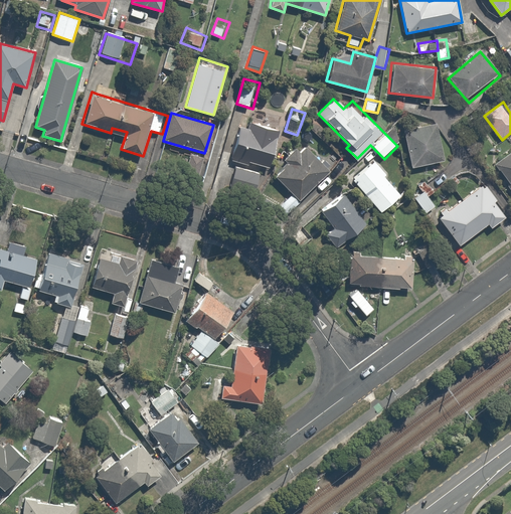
[(249,131),(237,127),(228,157),(270,169),(282,129),(252,120),(249,131)]
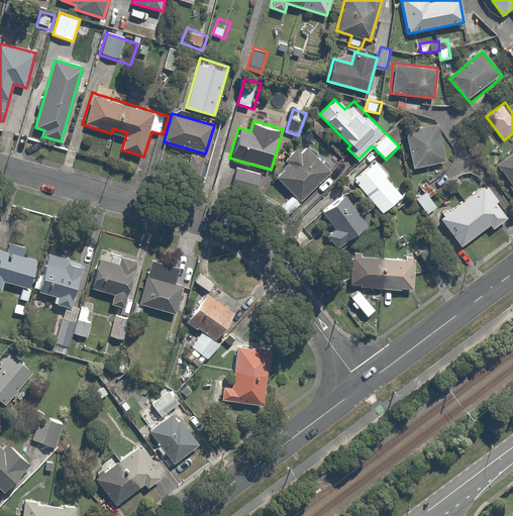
[(445,161),(438,125),(405,132),(413,168),(445,161)]
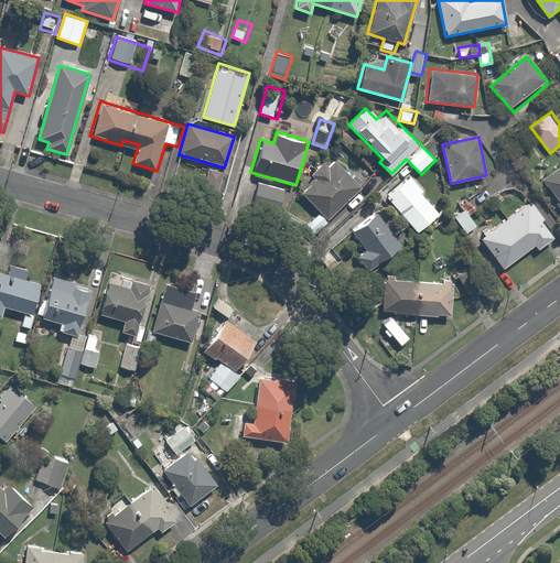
[(304,228),(313,237),(366,187),(332,152),(310,174),(315,179),(301,193),(320,213),(304,228)]
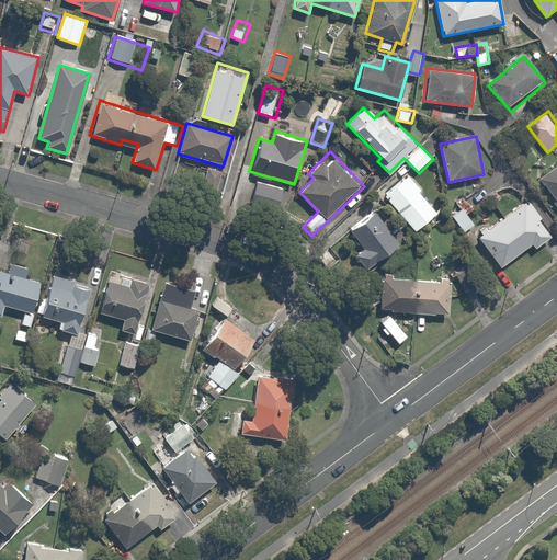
[(556,166),(540,179),(556,204),(556,166)]
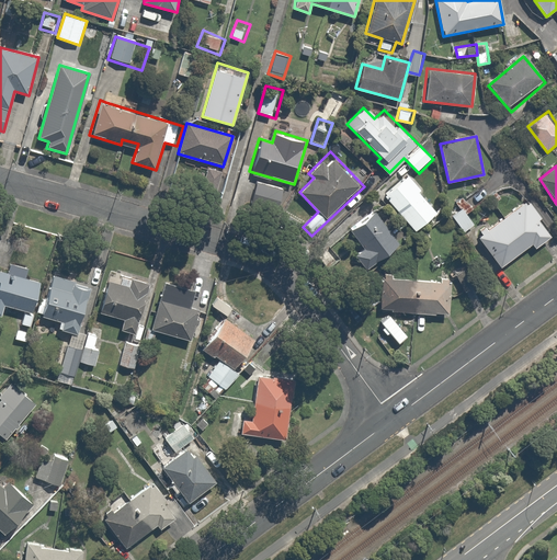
[(219,195),(225,173),(207,169),(203,192),(219,195)]
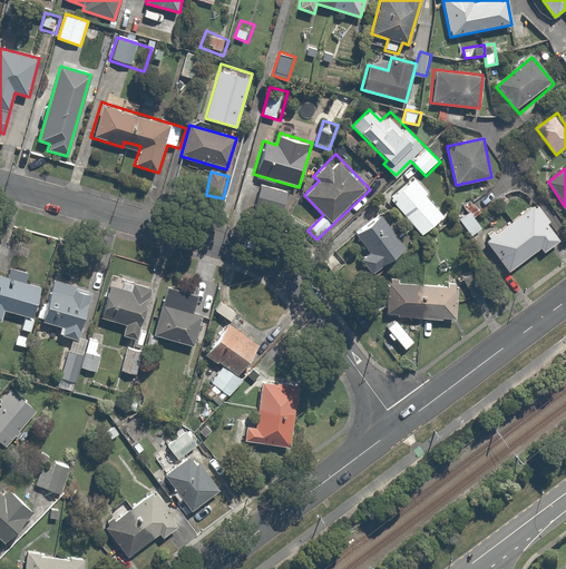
[(447,214),(416,176),(391,197),(422,235),(447,214)]
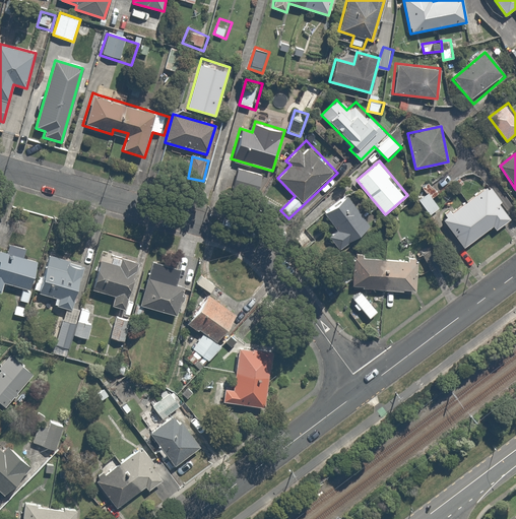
[(256,198),(262,176),(236,168),(229,190),(256,198)]
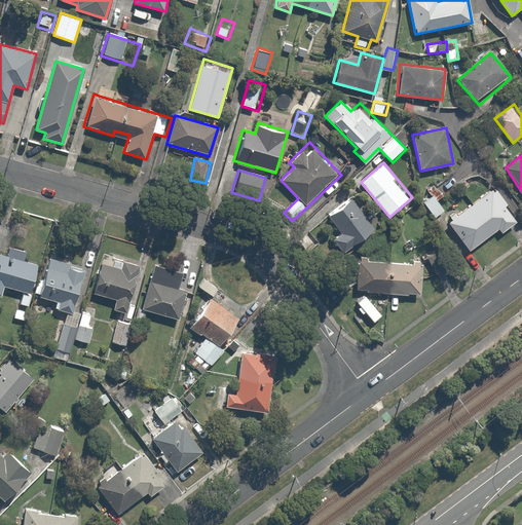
[(446,194),(437,183),(427,190),(434,197),(424,204),(435,219),(447,211),(439,199),(446,194)]
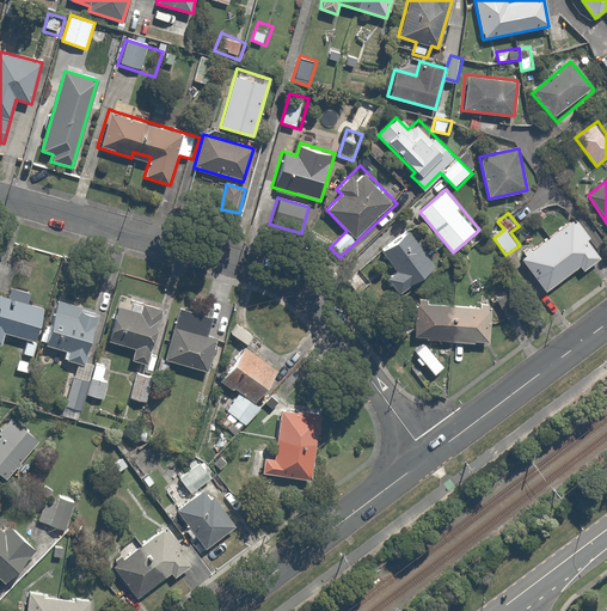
[(584,270),(602,258),(576,220),(521,257),(544,289),(581,266),(584,270)]
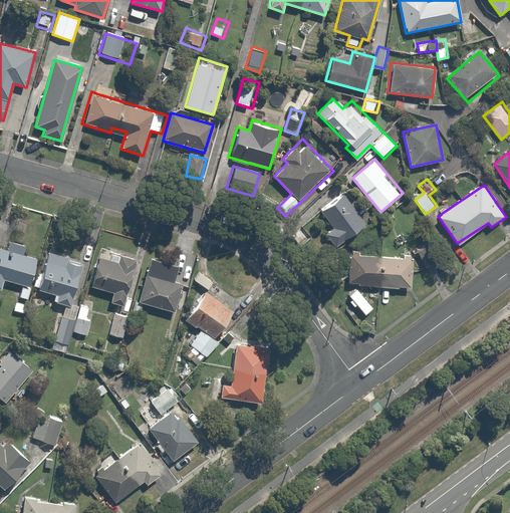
[(358,211),(364,207),(355,196),(349,200),(344,193),(321,211),(333,227),(325,233),(336,247),(367,224),(358,211)]
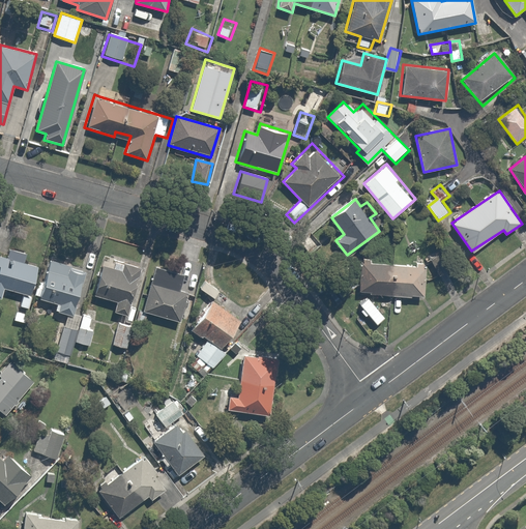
[(0,297),(5,299),(8,289),(34,297),(42,268),(28,264),(31,255),(13,250),(11,259),(2,256),(0,264),(0,273),(1,274),(0,276),(0,297)]
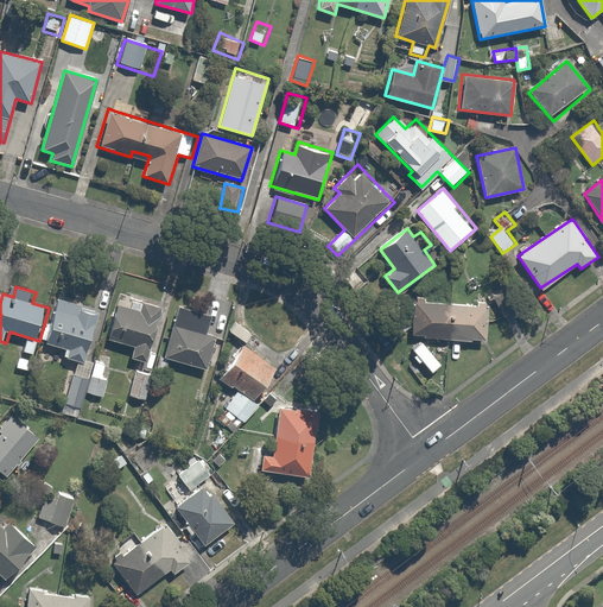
[(140,304),(121,299),(113,337),(135,342),(132,358),(147,361),(162,301),(141,297),(140,304)]
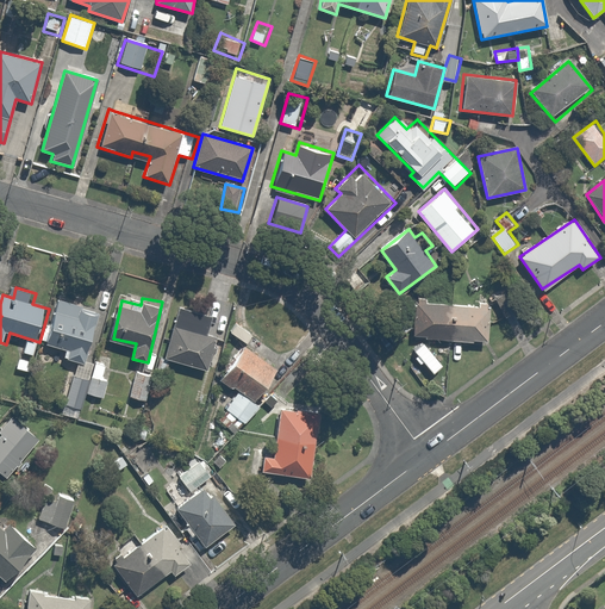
[(63,300),(51,346),(72,350),(69,358),(72,359),(72,360),(89,365),(93,352),(92,352),(99,328),(100,328),(105,314),(87,309),(88,308),(63,300)]
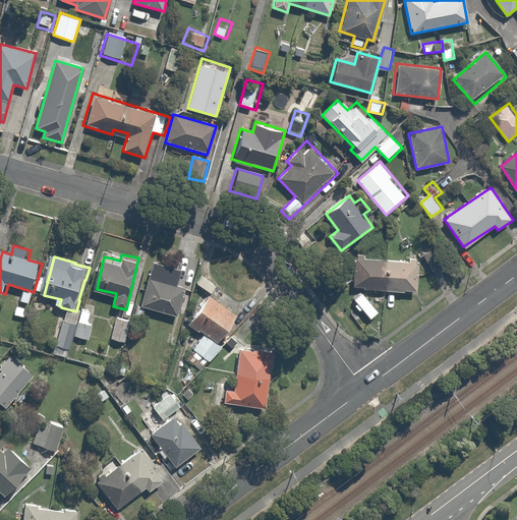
[(419,262),(356,257),(354,289),(417,293),(419,262)]
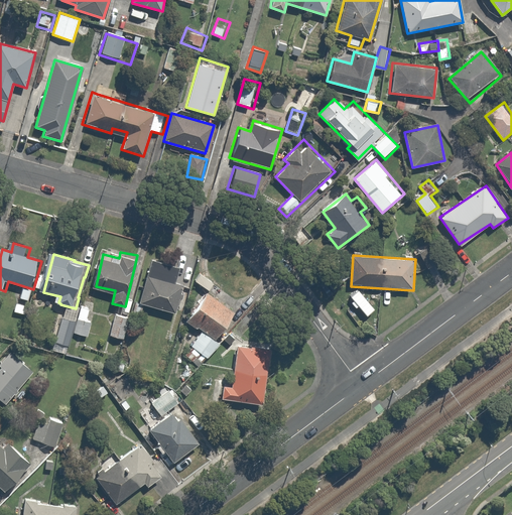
[(180,264),(152,257),(142,300),(179,309),(185,282),(176,280),(180,264)]
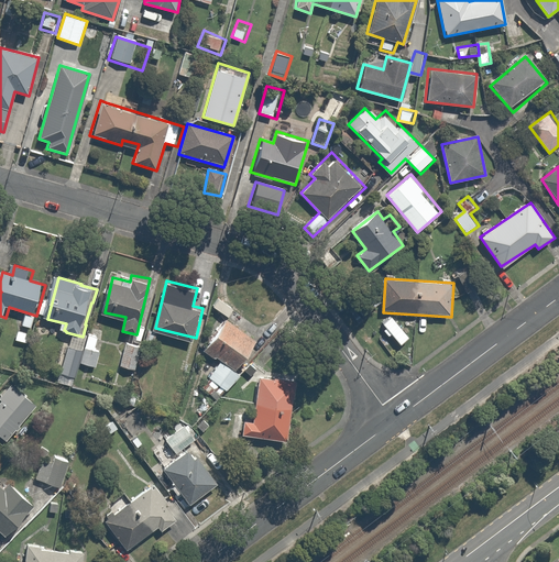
[(37,318),(30,315),(25,327),(34,329),(37,318)]
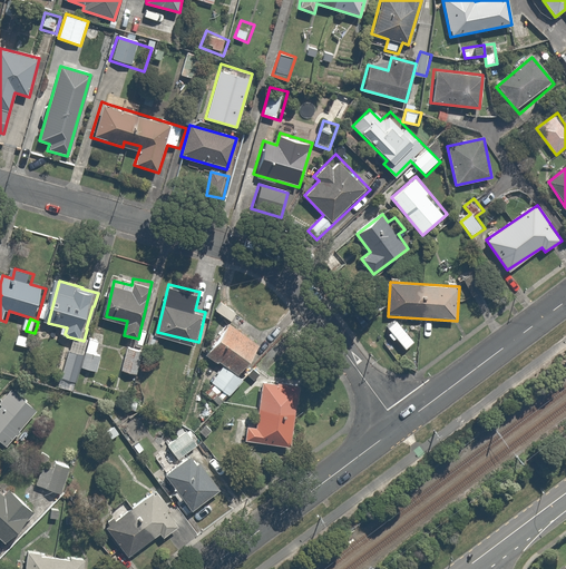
[(238,372),(260,344),(227,321),(204,352),(223,365),(206,389),(226,403),(245,378),(238,372)]
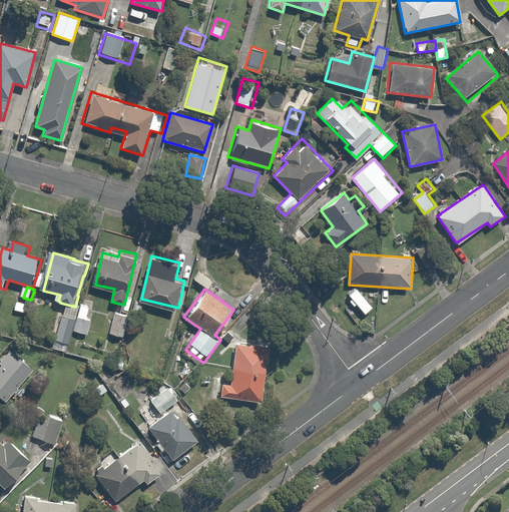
[(30,306),(20,303),(18,311),(27,314),(30,306)]
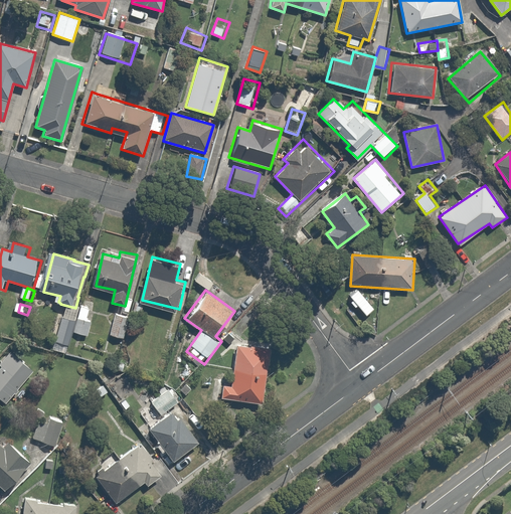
[(84,312),(70,308),(56,351),(70,356),(77,334),(92,339),(101,311),(87,306),(84,312)]
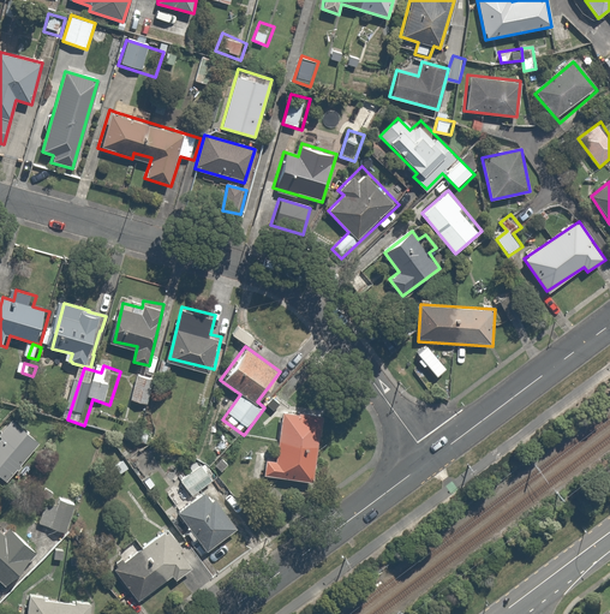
[(149,401),(155,377),(139,374),(133,398),(149,401)]
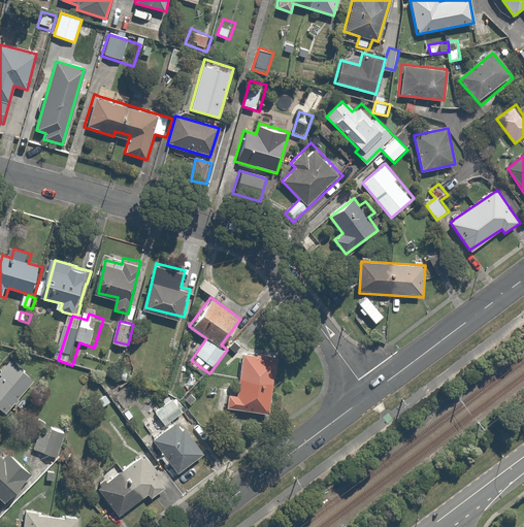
[(277,350),(246,346),(240,379),(232,377),(228,406),(269,412),(277,350)]
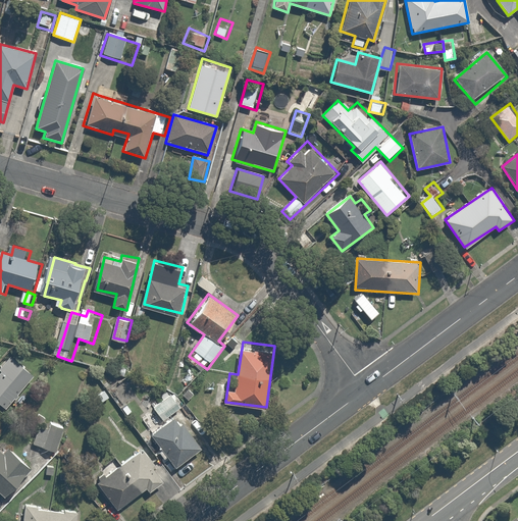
[(0,399),(10,408),(13,404),(10,402),(15,397),(17,399),(37,376),(12,356),(0,370),(0,399)]
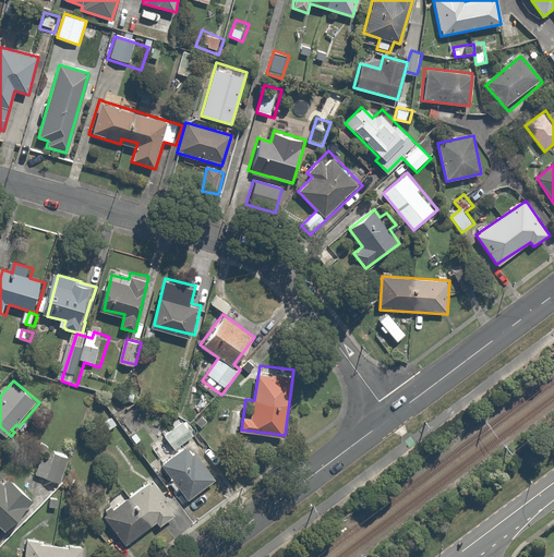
[(175,447),(200,430),(188,412),(163,430),(175,447)]
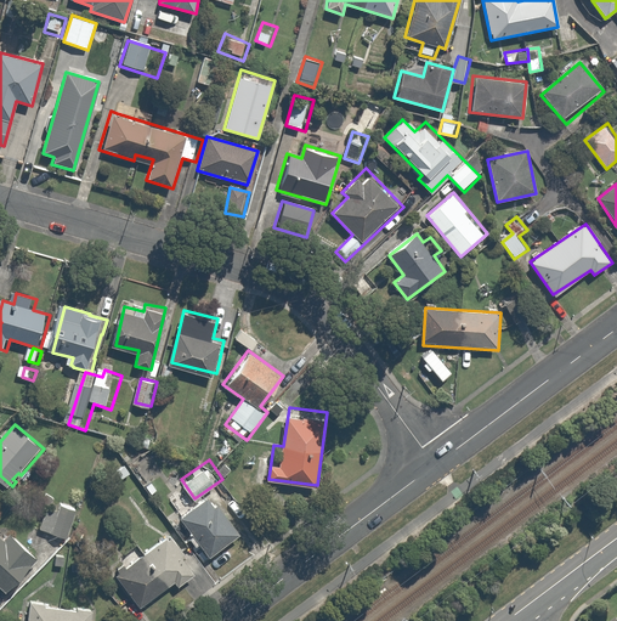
[(202,542),(211,555),(244,529),(227,507),(222,511),(210,495),(181,517),(193,532),(190,535),(198,546),(202,542)]
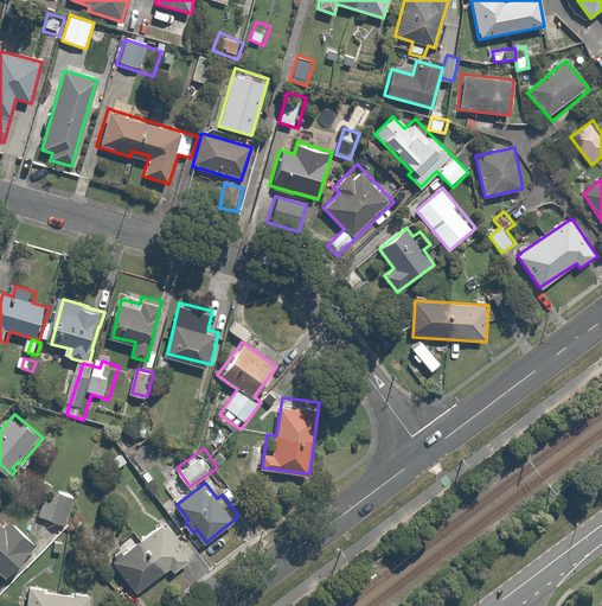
[(69,524),(79,496),(63,490),(59,501),(46,496),(39,515),(69,524)]
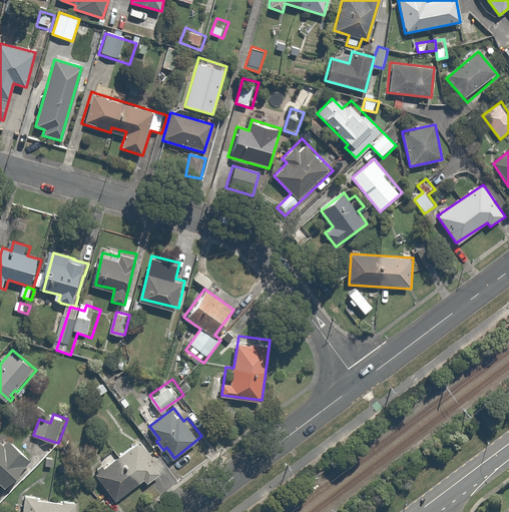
[(30,460),(6,434),(0,438),(0,483),(2,486),(30,460)]
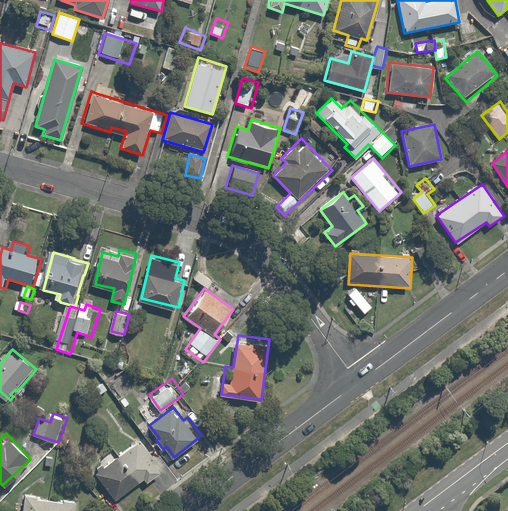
[(149,482),(162,474),(140,439),(94,469),(112,498),(146,477),(149,482)]
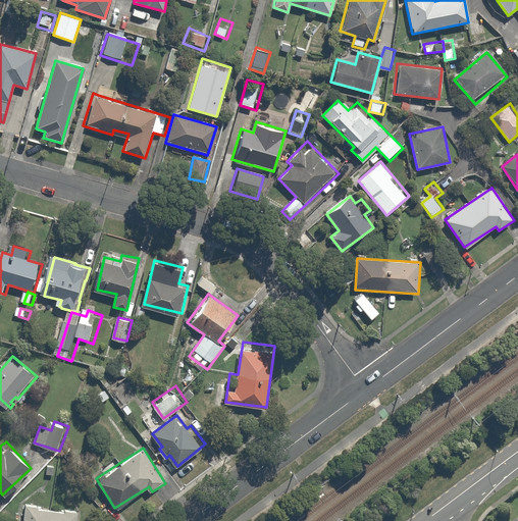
[(76,520),(79,509),(26,504),(23,520),(76,520)]
